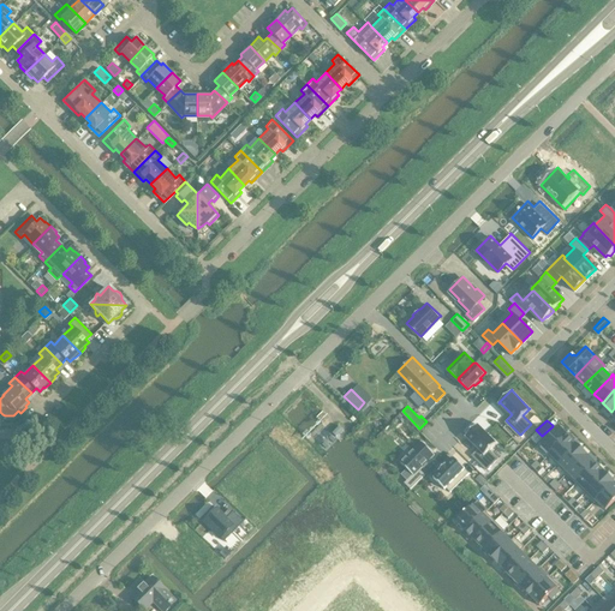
[(478,423),(465,436),(466,436),(478,448),(472,454),(487,468),(497,457),(490,449),(497,441),(496,441),(496,442),(478,424),(479,423),(478,423)]
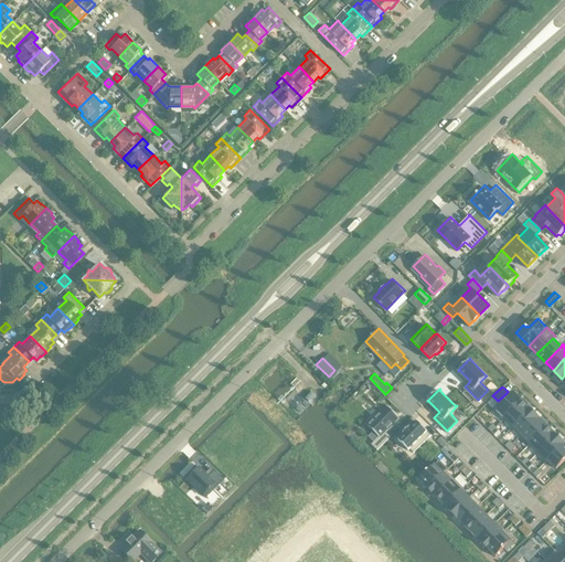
[(311,390),(305,395),(308,399),(313,393),(311,390)]
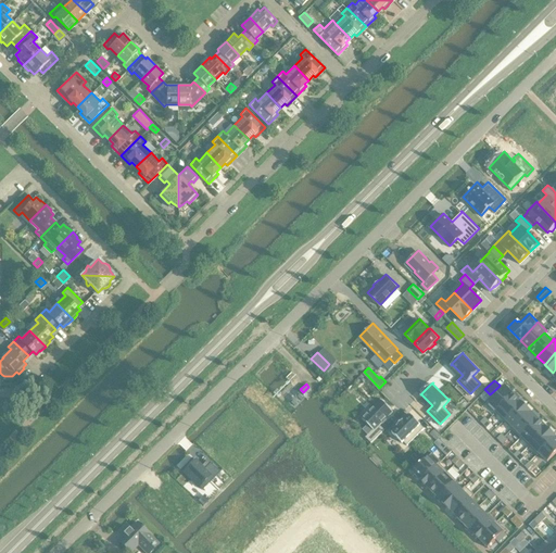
[(505,385),(489,401),(497,409),(497,410),(514,393),(505,385)]
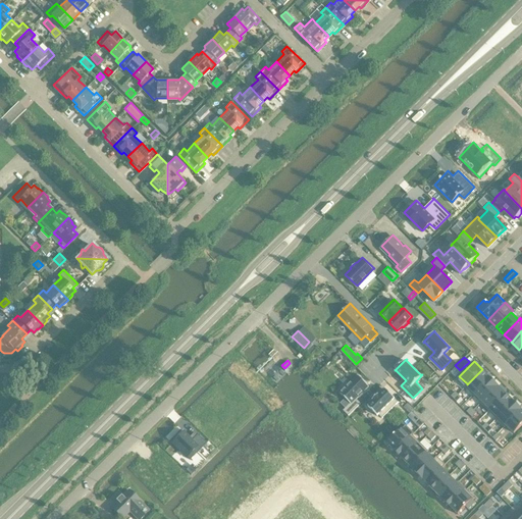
[(275,379),(283,371),(274,362),(266,370),(275,379)]
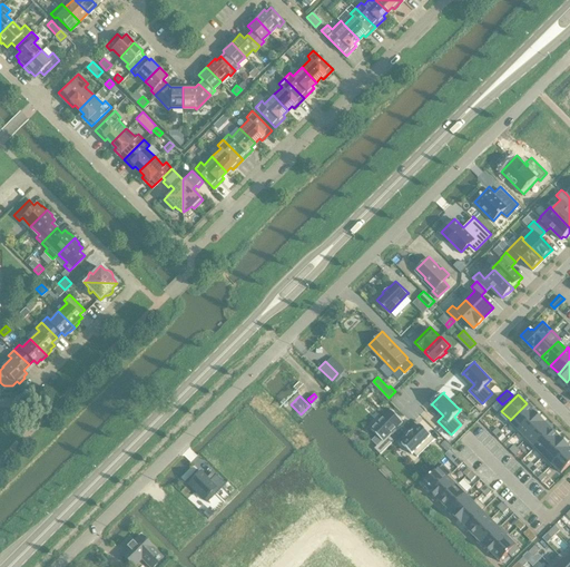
[(510,419),(508,421),(517,430),(534,411),(527,403),(510,420),(510,419)]
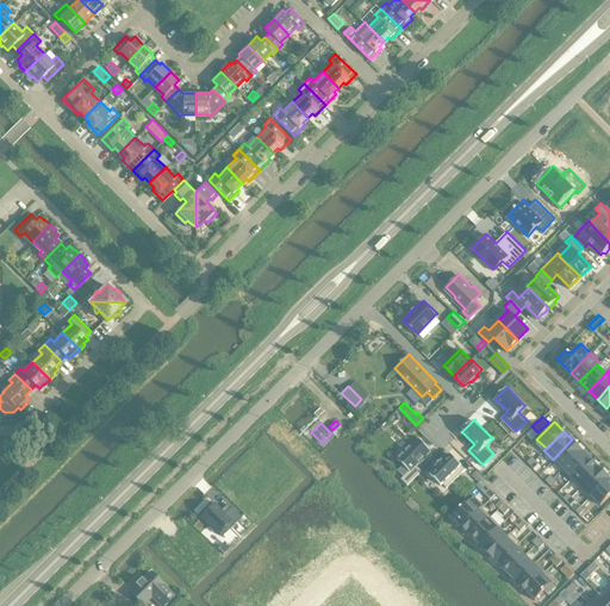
[(418,436),(397,457),(403,463),(410,469),(404,475),(402,478),(408,483),(422,469),(416,464),(419,461),(424,456),(431,449),(418,436)]
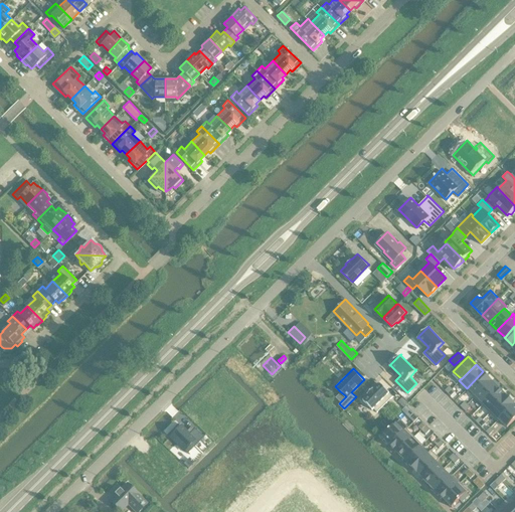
[(483,371),(467,388),(475,396),(491,379),(484,371),(483,371)]
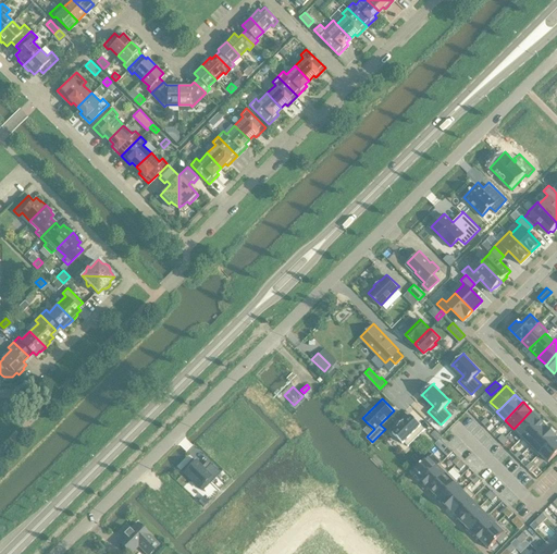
[(531,410),(514,429),(521,436),(540,419),(531,410)]
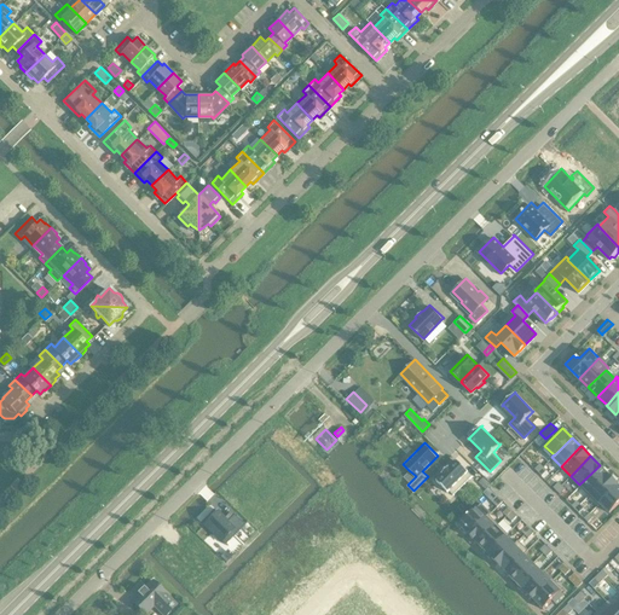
[(443,474),(437,480),(447,491),(449,489),(453,493),(473,475),(457,459),(450,466),(449,465),(441,473),(443,474)]
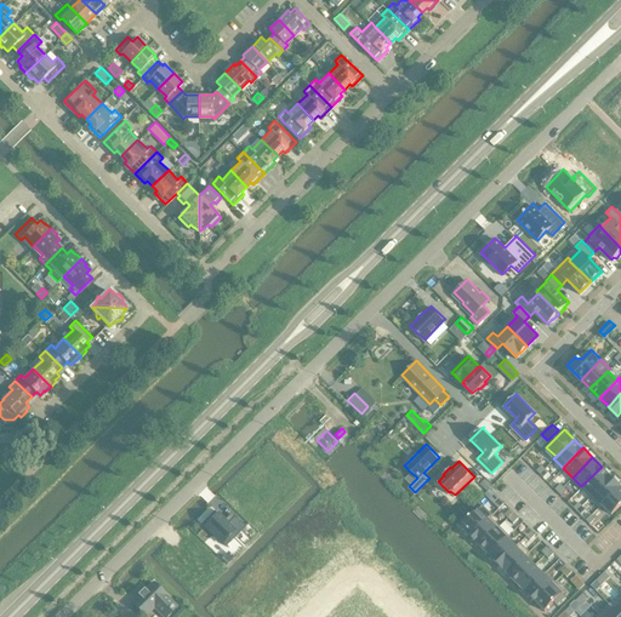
[(602,467),(581,486),(591,496),(610,476),(602,467)]
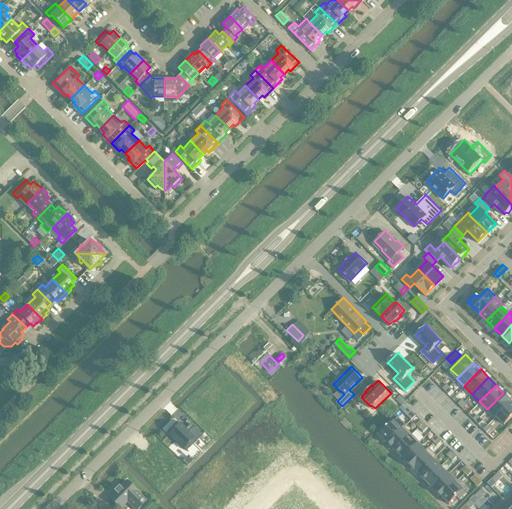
[(503,393),(487,409),(495,417),(496,415),(511,400),(503,392),(503,393)]
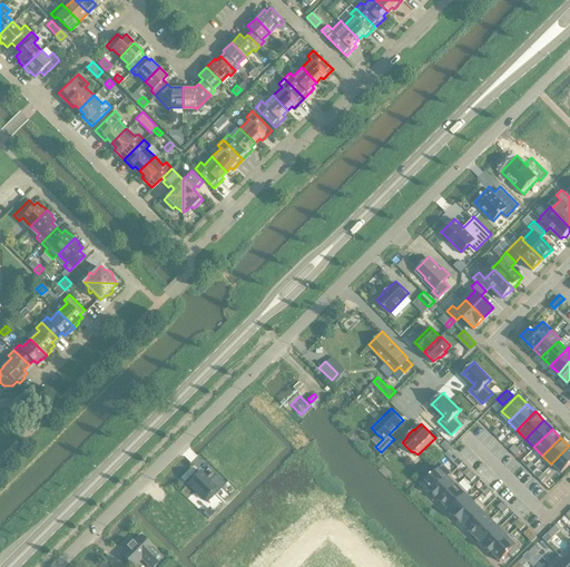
[(445,438),(441,442),(448,449),(451,445),(445,438)]
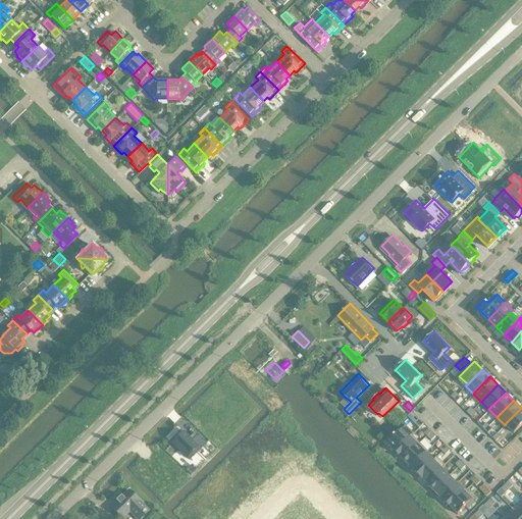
[(521,409),(521,408),(506,423),(514,431),(521,422),(521,409)]
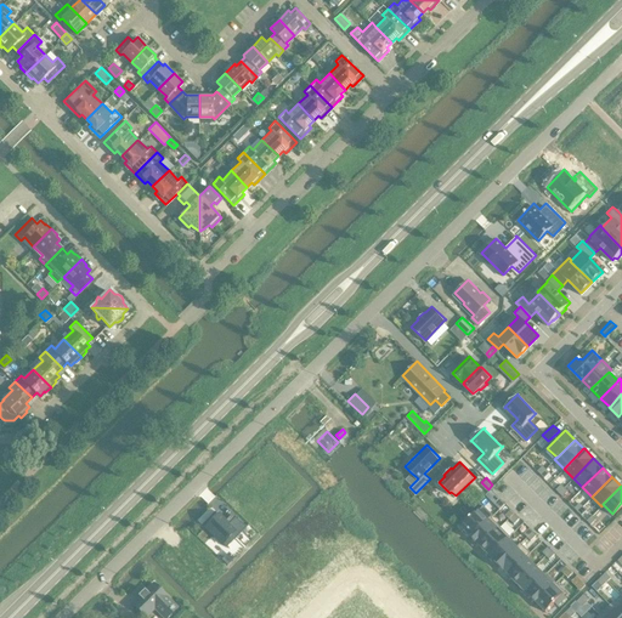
[(499,497),(495,502),(499,508),(505,503),(499,497)]
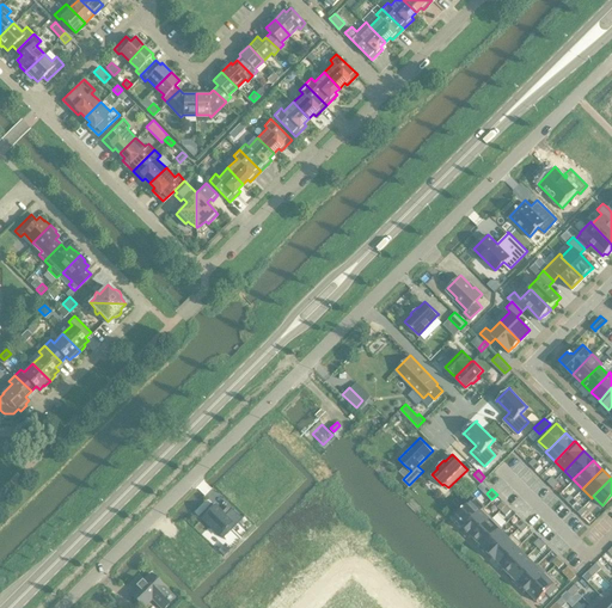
[(460,505),(452,514),(454,517),(464,527),(484,508),(487,505),(476,496),(463,509),(460,505)]
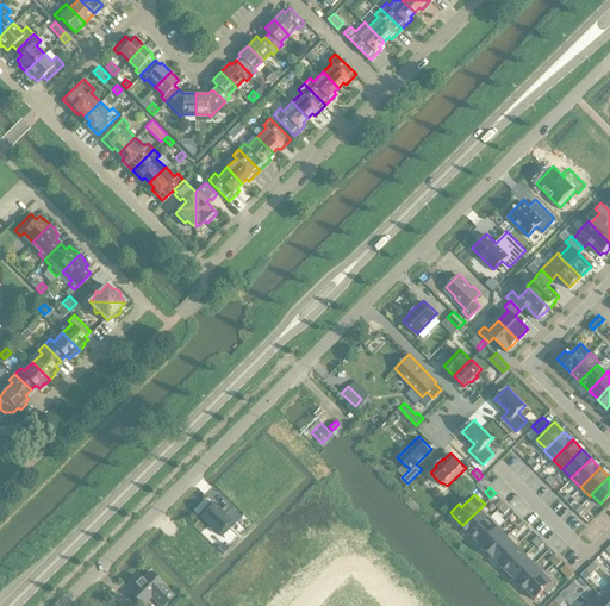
[(206,510),(201,514),(218,532),(218,531),(222,535),(241,516),(231,505),(224,512),(222,508),(215,501),(207,508),(206,510)]
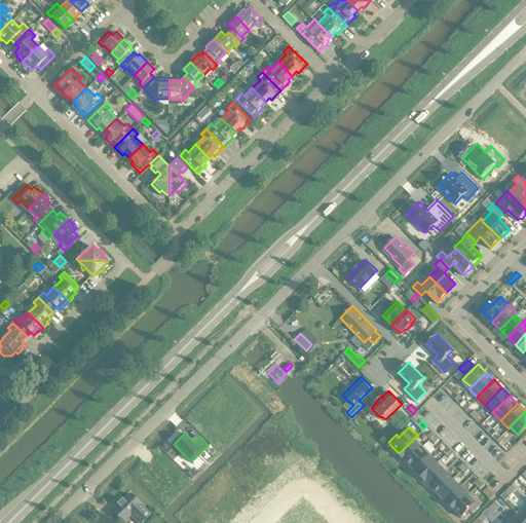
[(416,437),(399,453),(407,461),(423,444),(416,437)]
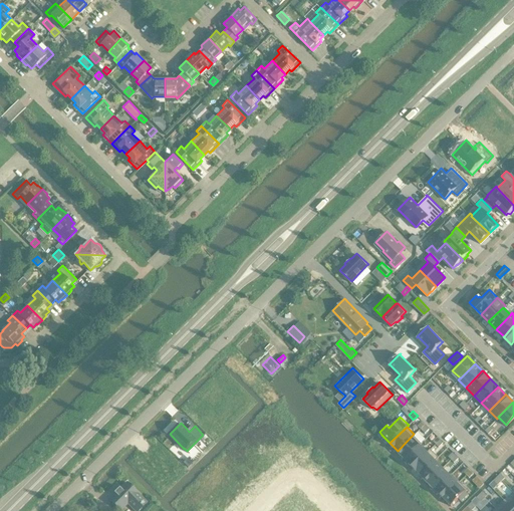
[(414,434),(398,451),(405,458),(420,444),(422,442),(426,438),(418,430),(414,434)]
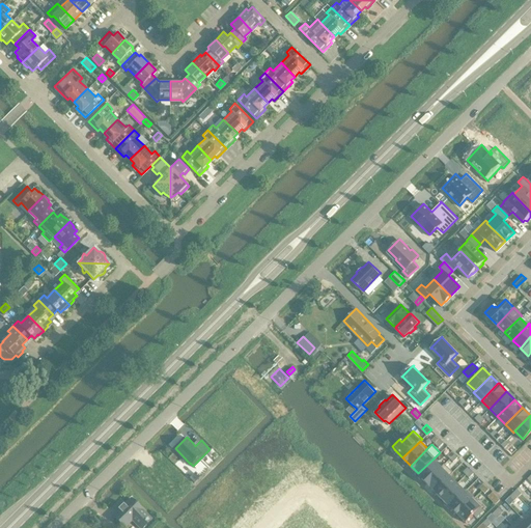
[(434,459),(418,473),(421,477),(426,481),(442,466),(441,466),(434,459)]
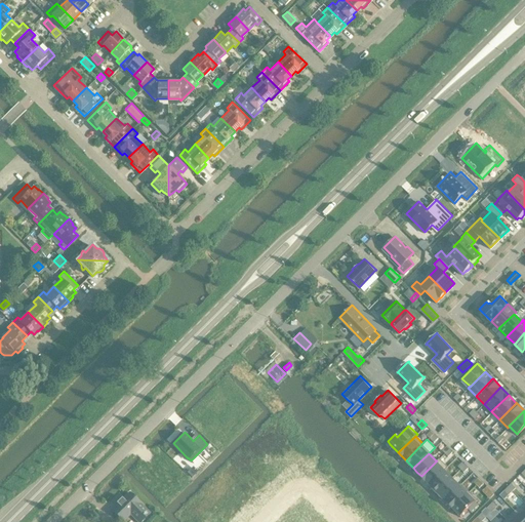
[(437,460),(421,476),(426,481),(426,480),(429,483),(429,484),(444,469),(448,466),(440,457),(436,460),(437,460)]
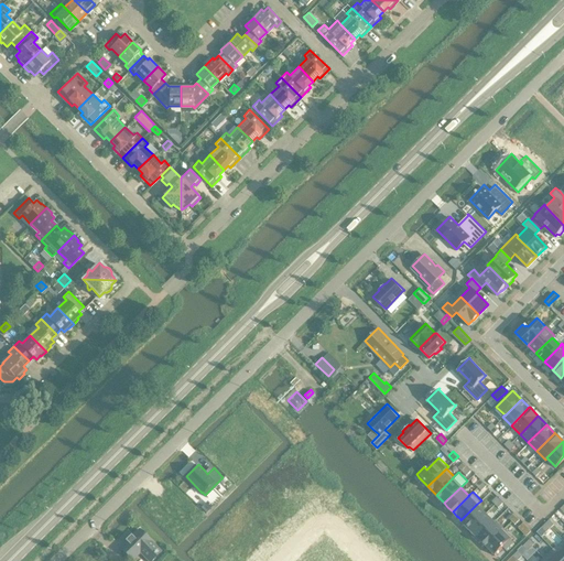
[(167,493),(155,505),(172,522),(185,510),(193,518),(202,508),(186,493),(177,503),(167,493)]
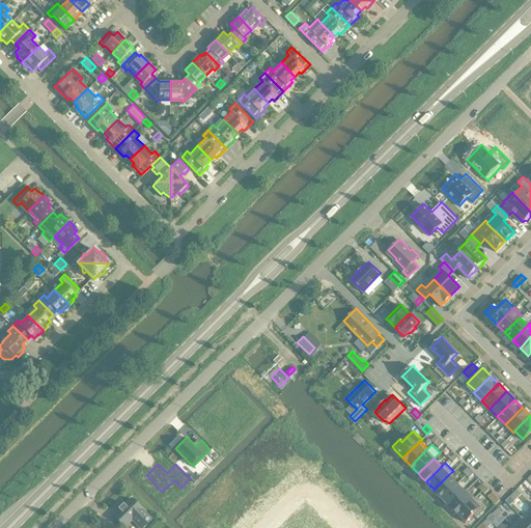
[(449,474),(434,490),(442,498),(457,482),(449,474)]
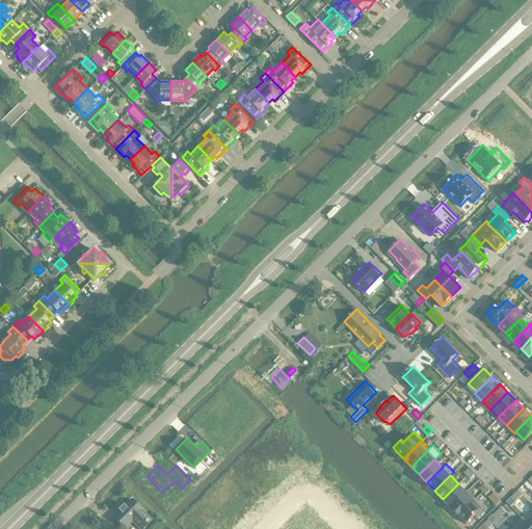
[(458,483),(443,499),(450,506),(466,491),(458,483)]
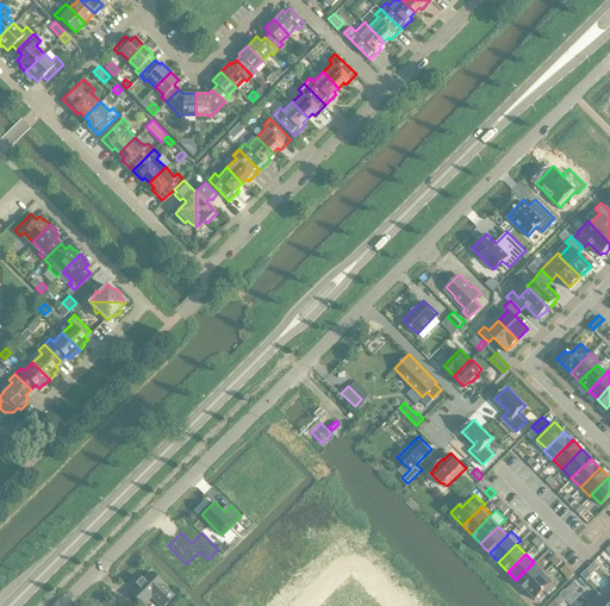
[(534,562),(516,580),(517,581),(517,580),(526,589),(529,586),(546,569),(536,560),(534,562)]
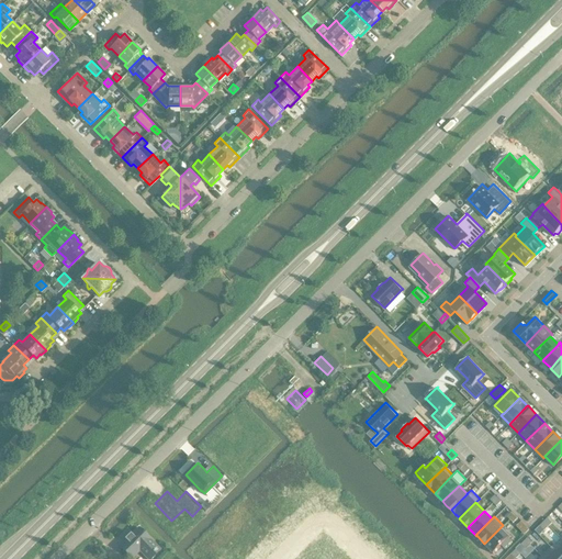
[(544,520),(539,524),(544,528),(549,524),(544,520)]
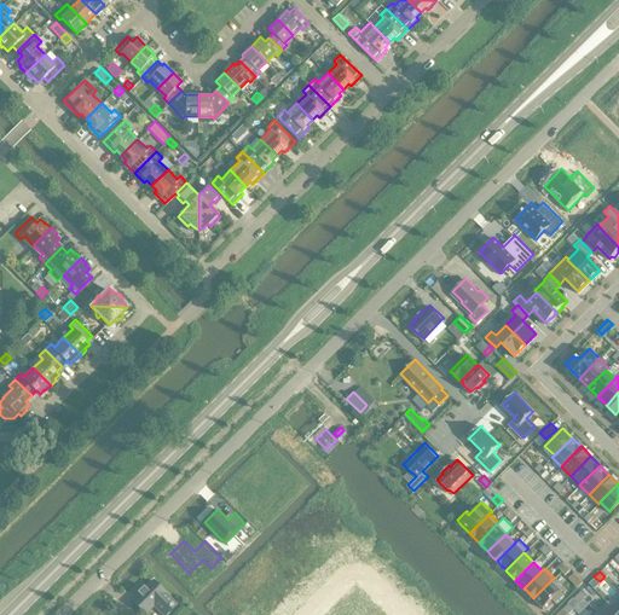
[(537,595),(533,598),(543,608),(553,598),(555,602),(563,593),(561,590),(563,587),(554,578),(537,595)]
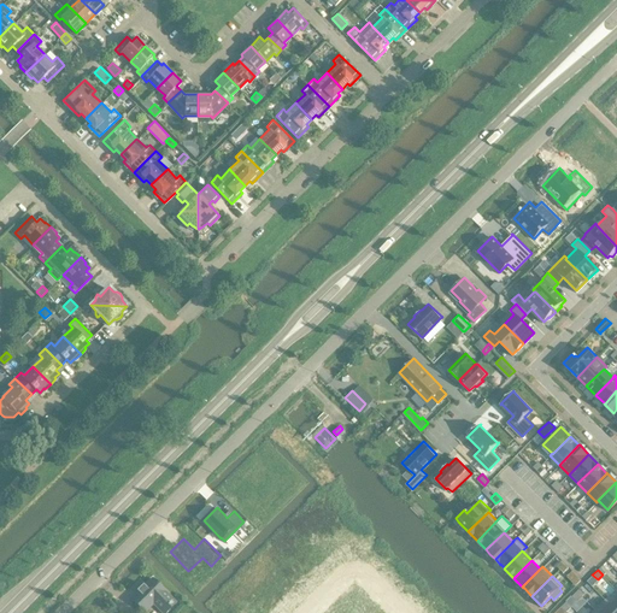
[(139,591),(131,597),(131,599),(133,599),(144,609),(142,609),(144,611),(153,601),(162,611),(168,605),(169,606),(170,603),(170,602),(174,599),(165,590),(165,589),(164,589),(153,578),(153,577),(145,584),(144,583),(136,589),(139,591)]
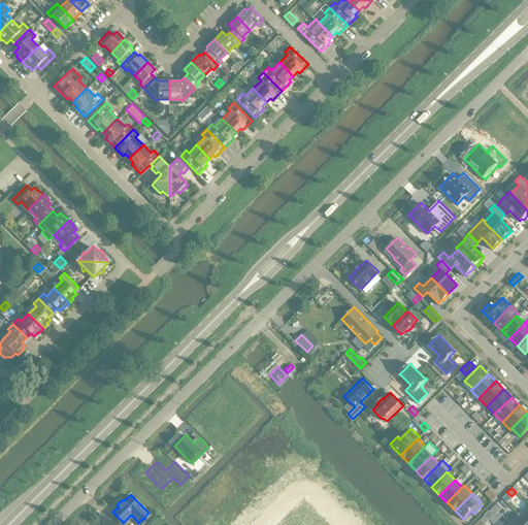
[(494,505),(489,510),(494,514),(498,510),(494,505)]
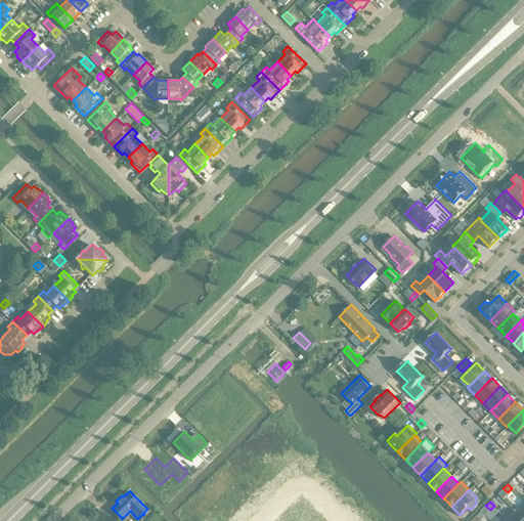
[(198,513),(192,518),(195,520),(223,520),(210,507),(201,516),(198,513)]
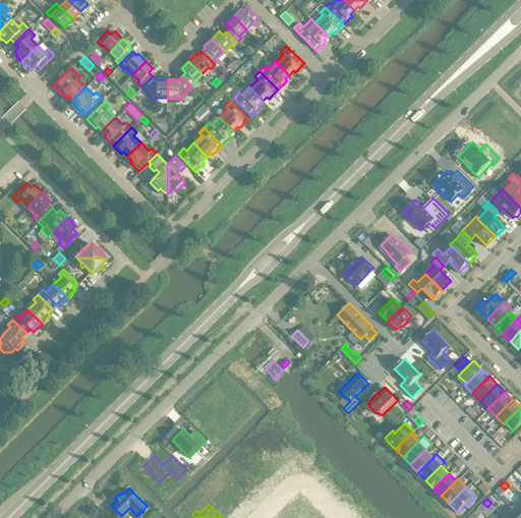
[(512,505),(503,514),(506,517),(520,517),(520,515),(516,510),(516,509),(512,505)]
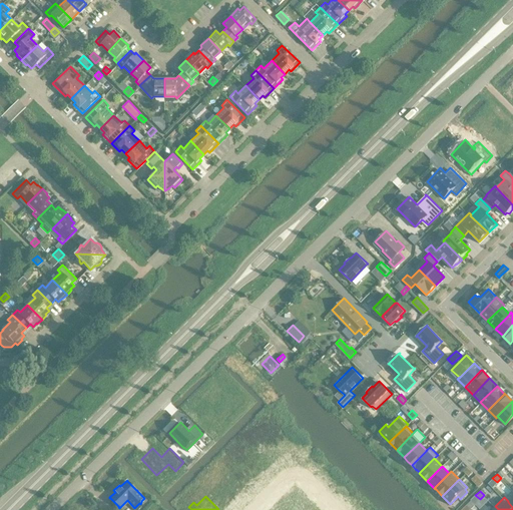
[(471,499),(467,504),(471,508),(475,503),(471,499)]
